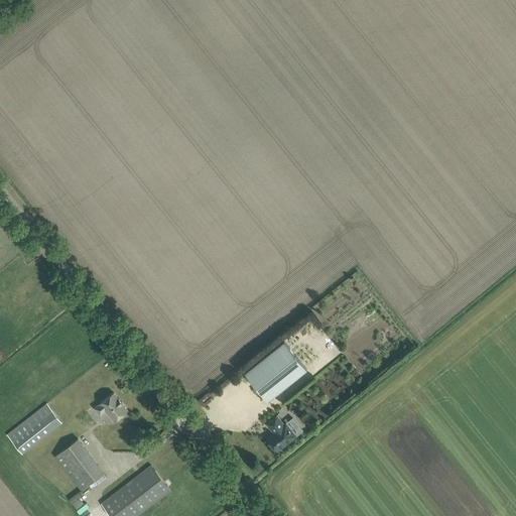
[(245,372),(268,400),(307,369),(284,341),(245,372)]
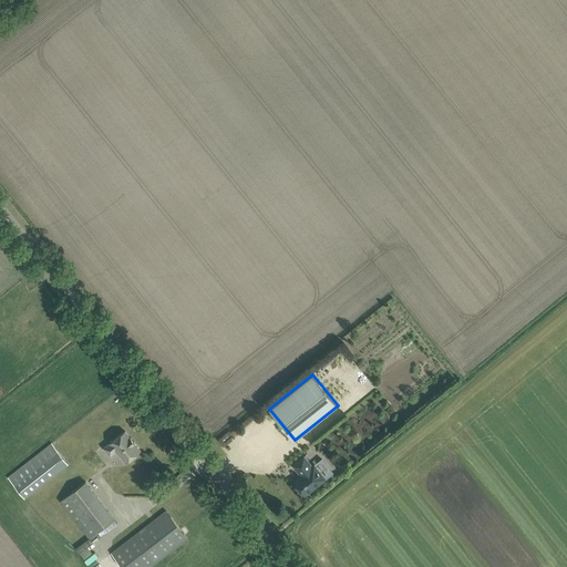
[(111,455),(116,451),(126,462),(141,451),(135,443),(135,442),(132,437),(131,437),(125,431),(104,447),(111,455)]
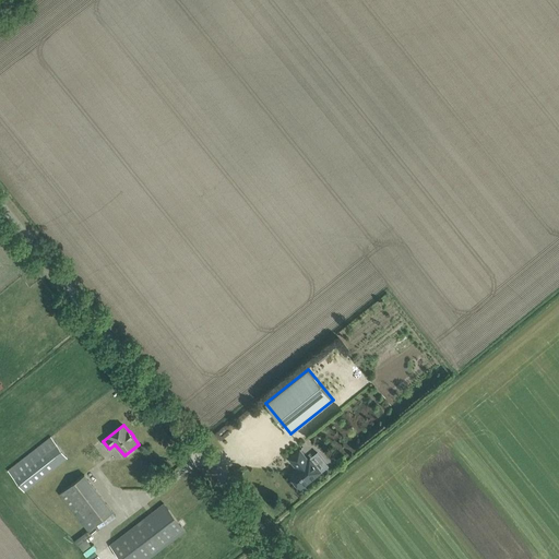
[(39,447),(8,471),(24,491),(56,466),(39,447)]
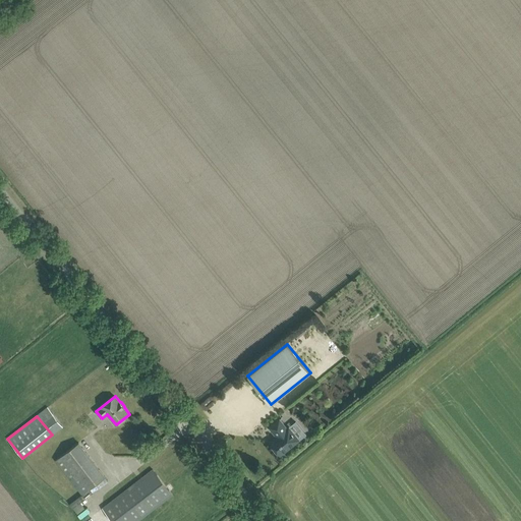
[(287,427),(280,419),(270,427),(275,433),(276,432),(278,436),(270,443),(280,455),(300,439),(289,425),(287,427)]
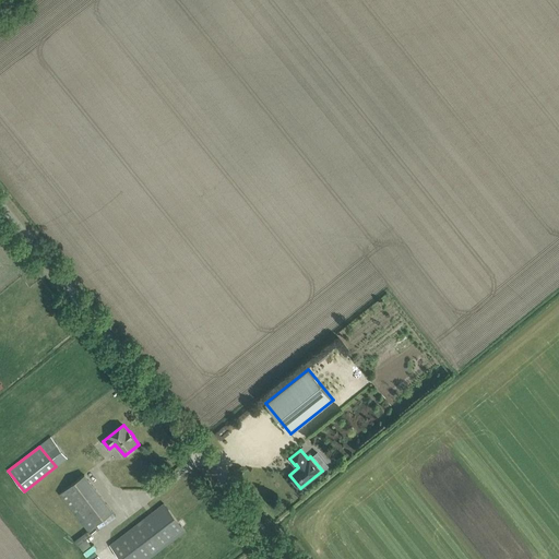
[(84,474),(59,494),(88,531),(114,512),(84,474)]
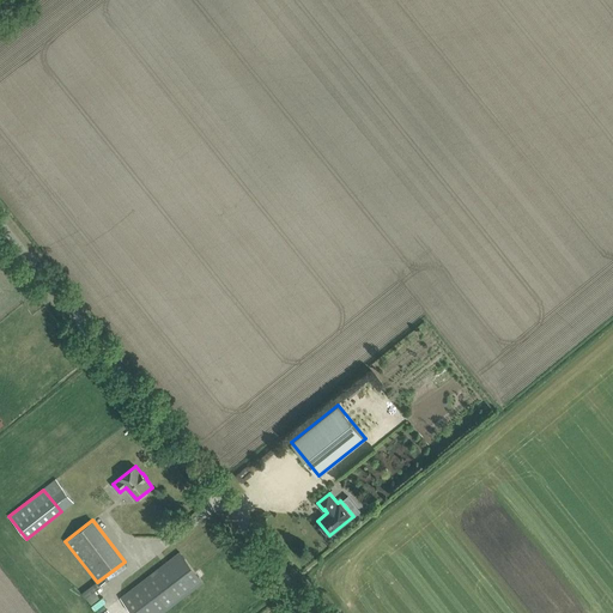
[(121,598),(132,612),(162,612),(202,582),(180,552),(121,598)]
